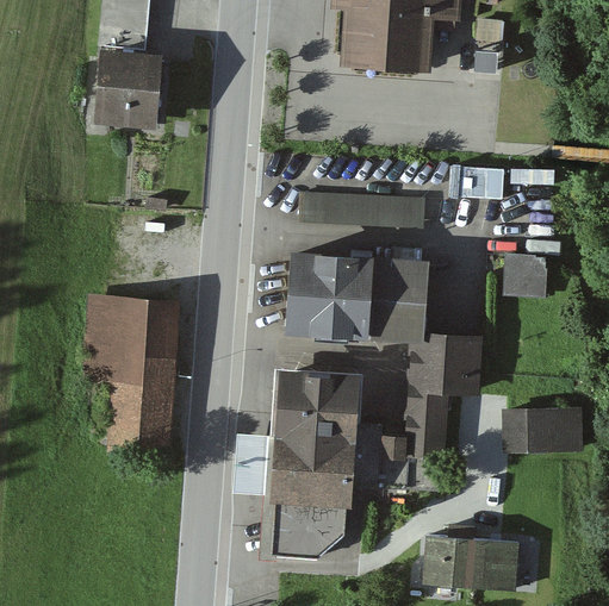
[(104,0),(100,57),(144,61),(149,0),(104,0)]
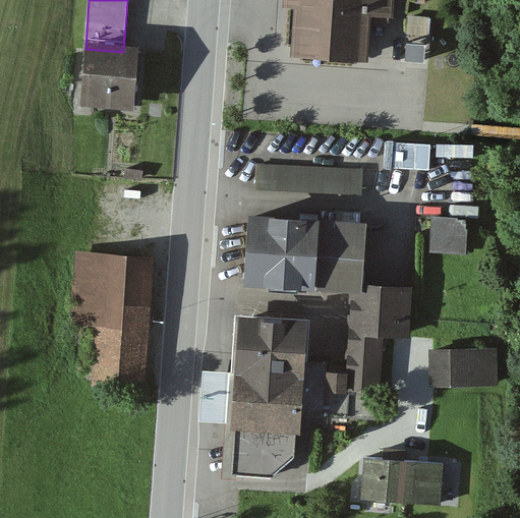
[(284,0),(283,13),(292,14),(289,64),(367,69),(369,24),(397,26),(398,0),(284,0)]
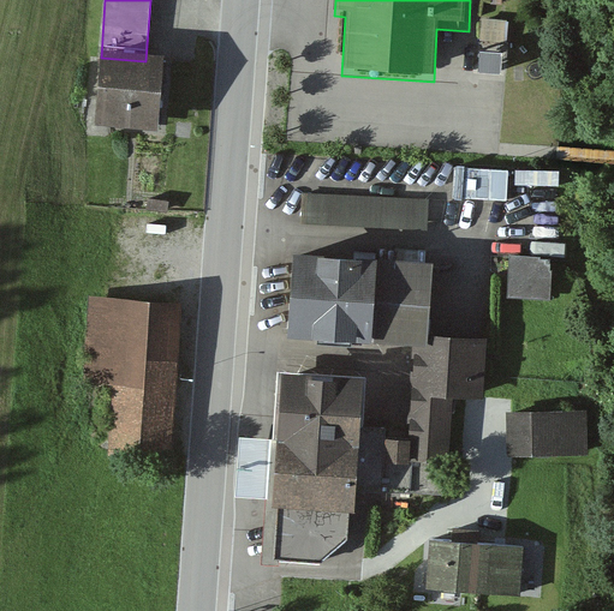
[(507,28),(486,25),(480,66),(502,69),(507,28)]
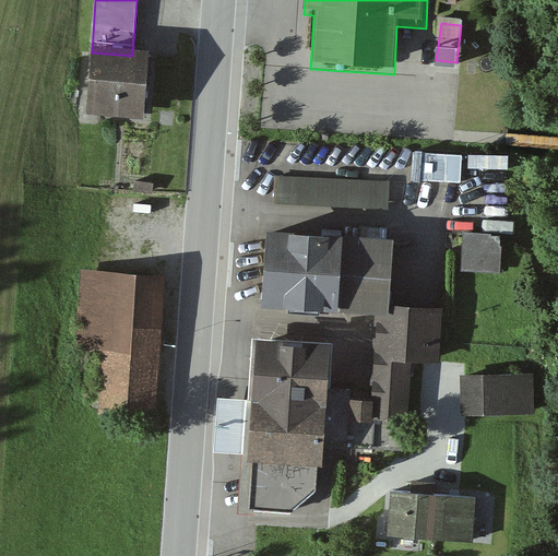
[(132,56),(92,52),(87,121),(144,125),(147,56),(132,56)]
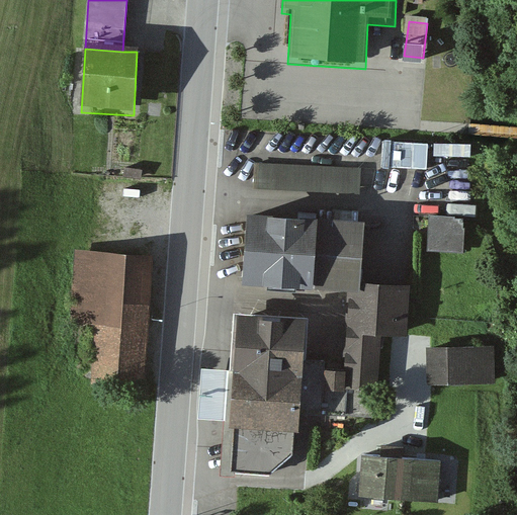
[(428,143),(382,142),(382,167),(427,168),(428,143)]
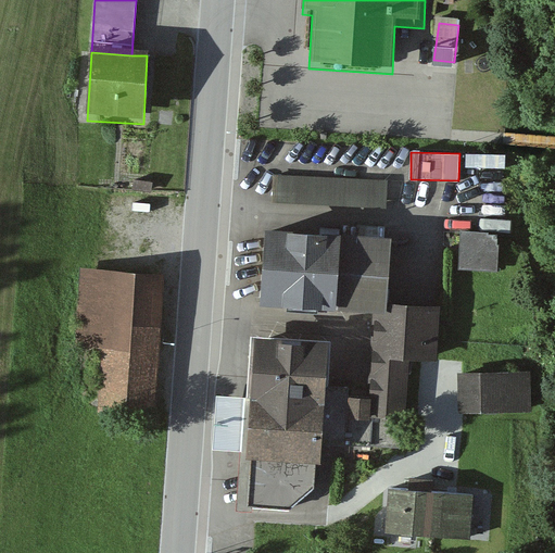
[(387,181),(274,175),(273,202),(386,210),(387,181)]
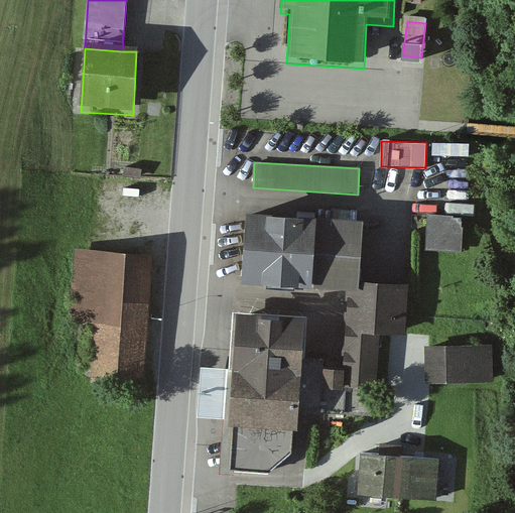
[(142,169),(125,166),(123,176),(141,179),(142,169)]
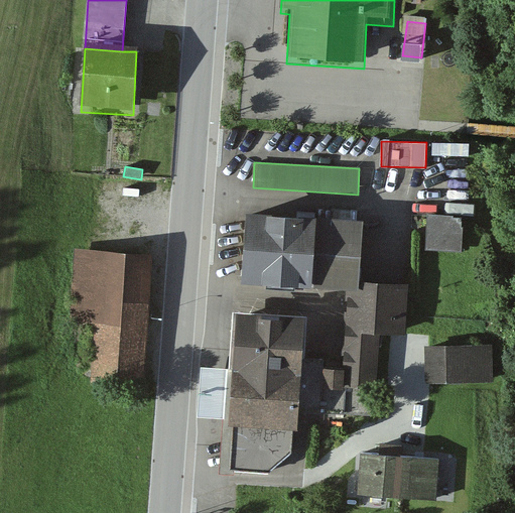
[(363,212),(245,203),(239,271),(347,280),(357,281),(363,212)]
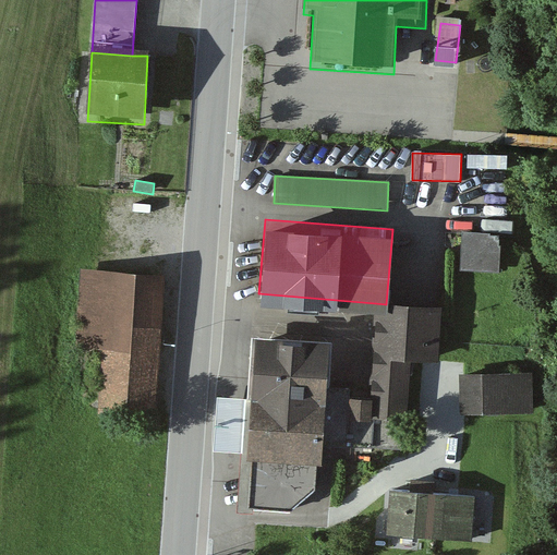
[(501,232),(463,230),(461,268),(498,270),(501,232)]
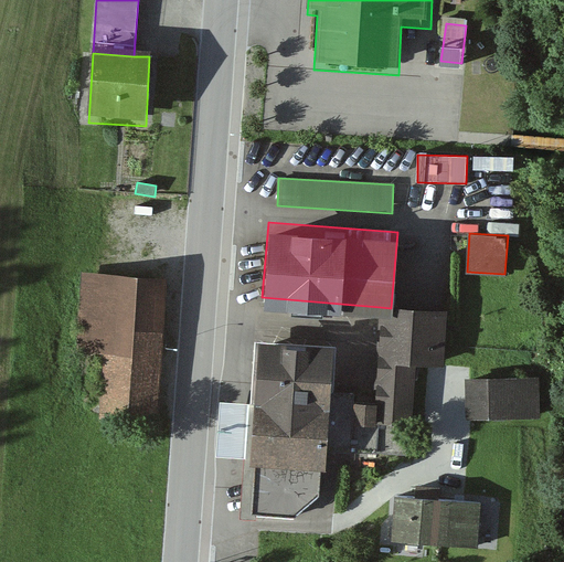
[(167,284),(82,281),(80,342),(98,361),(97,426),(156,428),(167,284)]
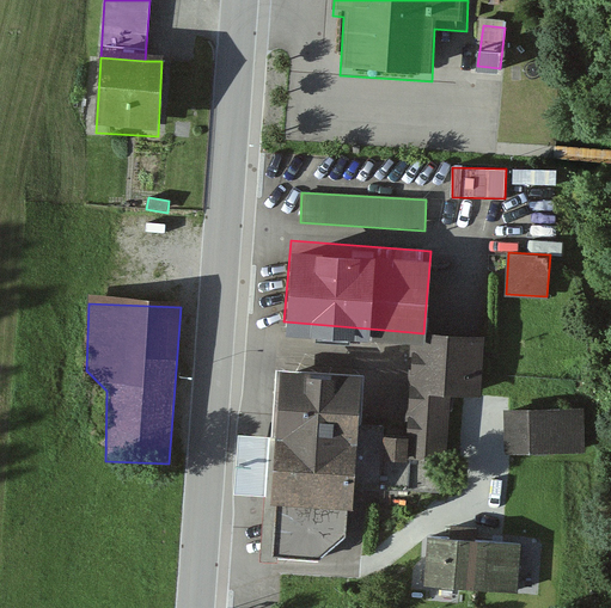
[(423,333),(411,332),(404,429),(385,428),(386,416),(359,415),(358,436),(354,485),(437,491),(439,453),(446,454),(451,388),(480,391),(483,338),(423,333)]
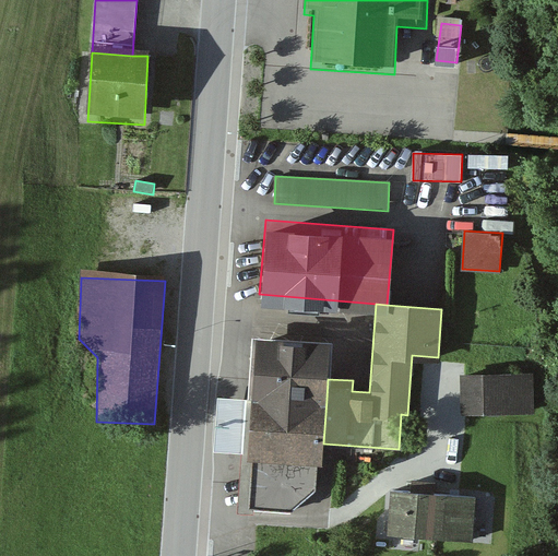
[(331,338),(256,332),(251,394),(327,399),(328,379),(331,338)]
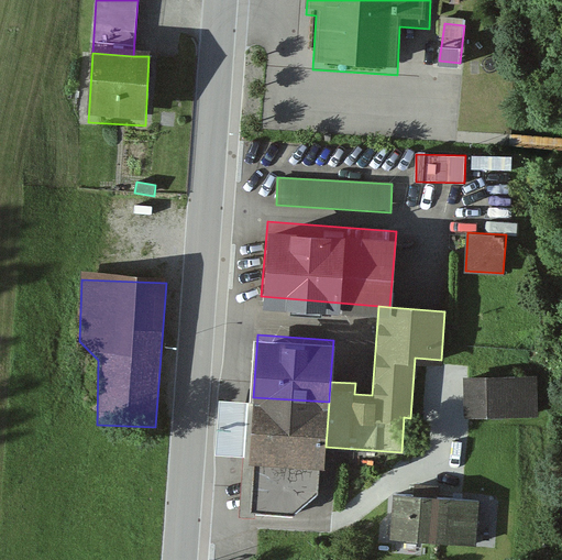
[(536,376),(465,377),(465,414),(536,413),(536,376)]
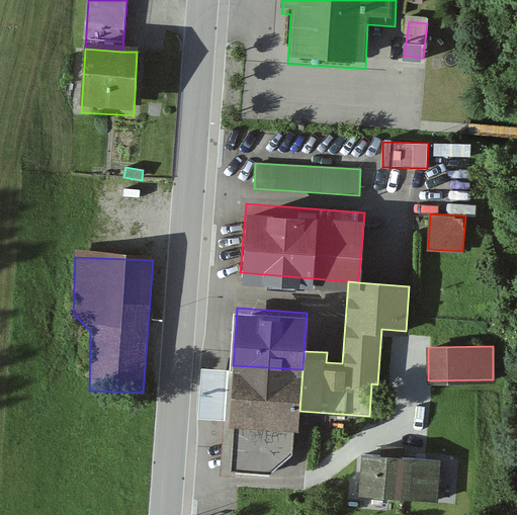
[(230,417),(233,365),(201,362),(197,415),(230,417)]
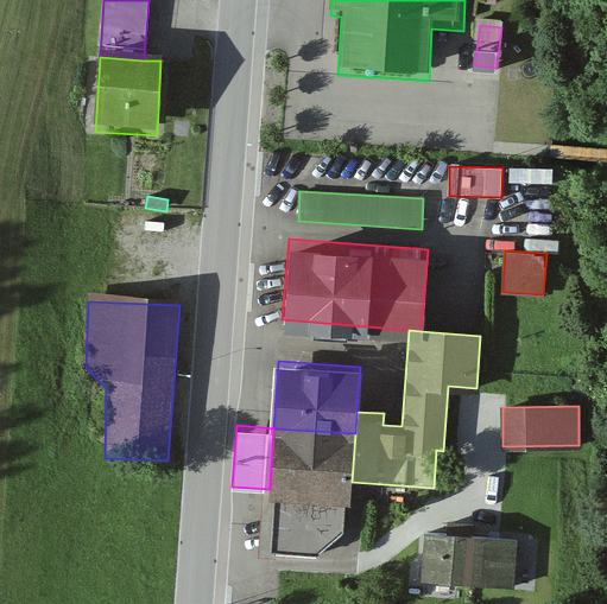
[(355,433),(273,428),(270,489),(266,546),(320,550),(345,527),(347,496),(351,496),(352,482),(355,433)]
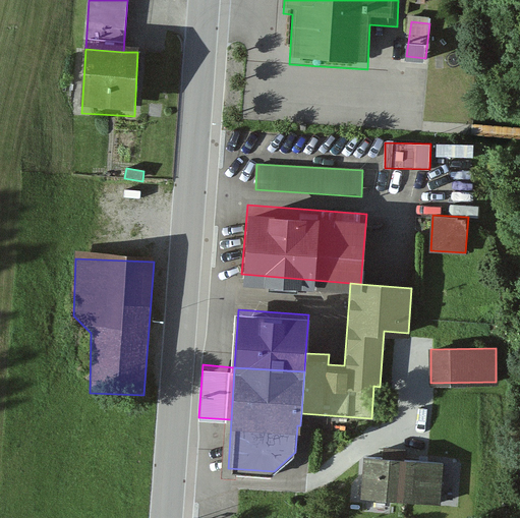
[(445,459),(366,452),(362,493),(441,500),(445,459)]
